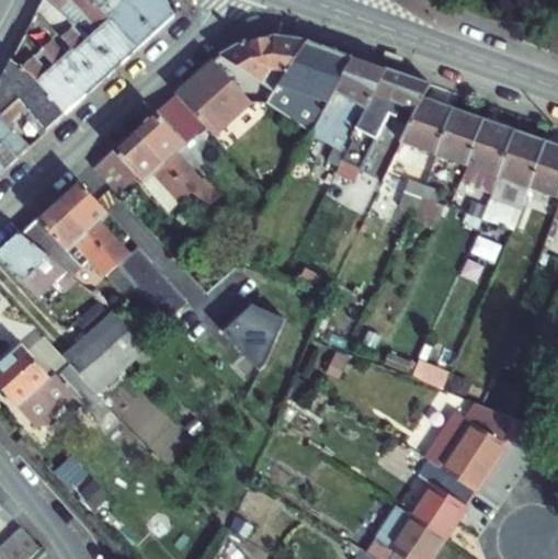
[(38,0),(33,11),(59,36),(100,80),(116,66),(57,0),(38,0)]
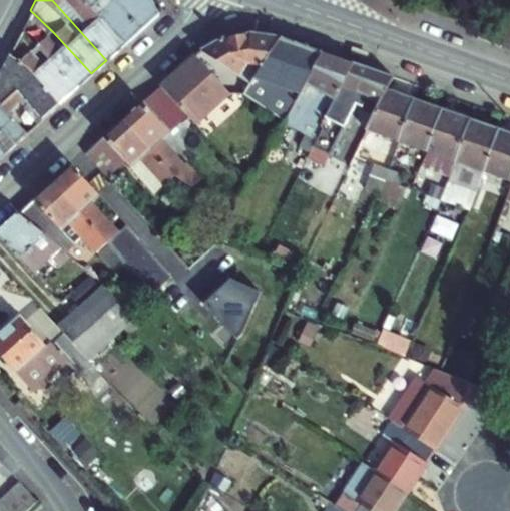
[(52,0),(106,60),(124,43),(85,0),(52,0)]
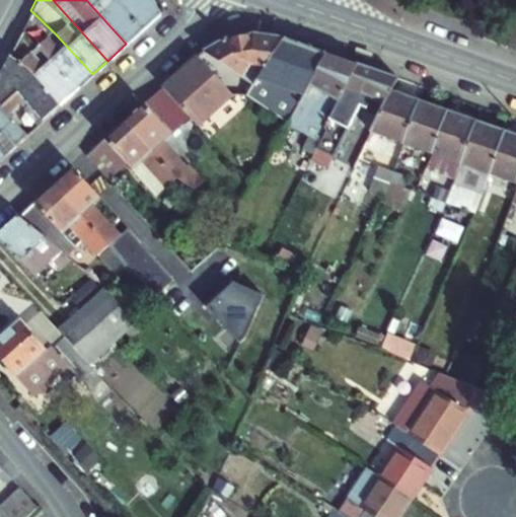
[(86,0),(126,44),(159,13),(153,0),(86,0)]
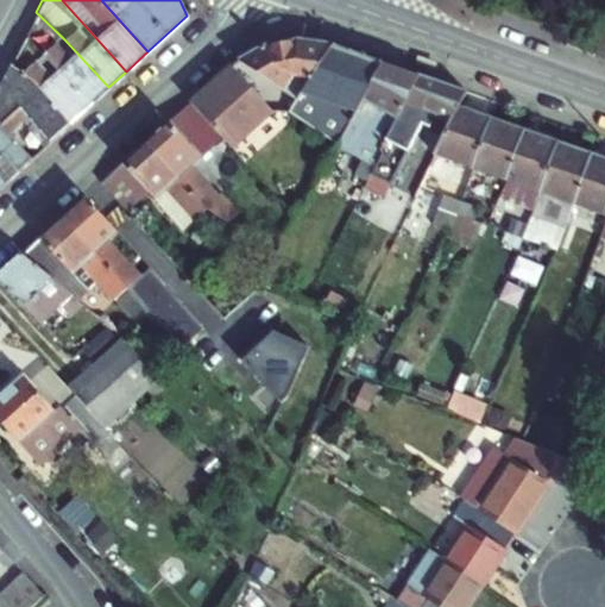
[(24,36),(41,52),(89,105),(108,87),(64,39),(36,12),(24,36)]
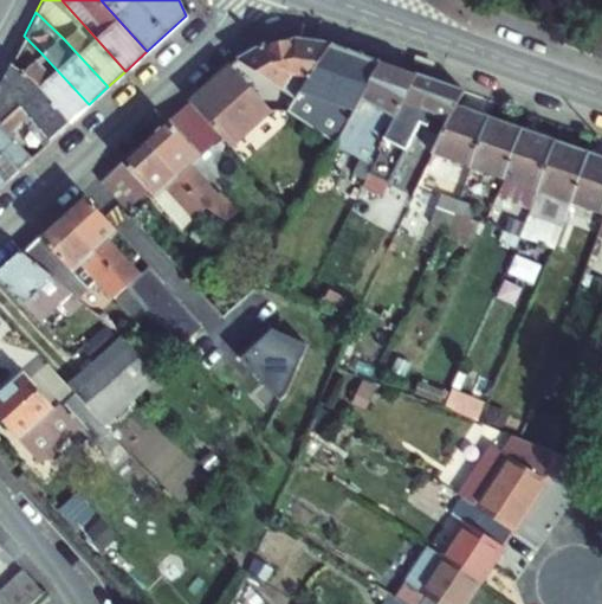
[(24,36),(8,63),(27,78),(69,122),(89,104),(40,52),(24,36)]
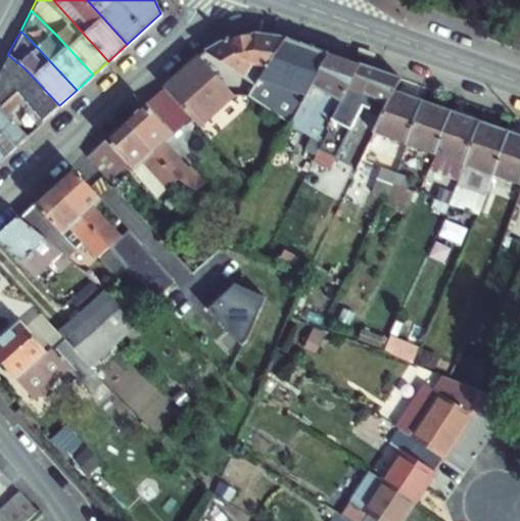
[(226,38),(203,51),(253,85),(284,38),(254,34),(226,38)]
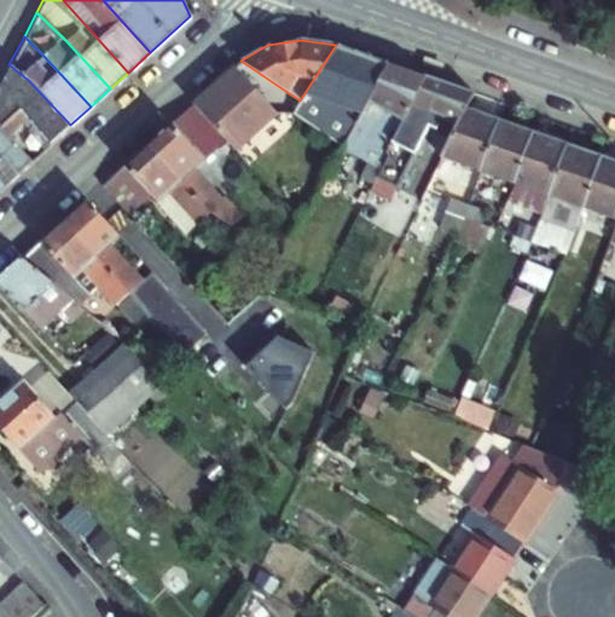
[(300,101),(293,113),(341,146),(388,63),(336,45),(300,101)]
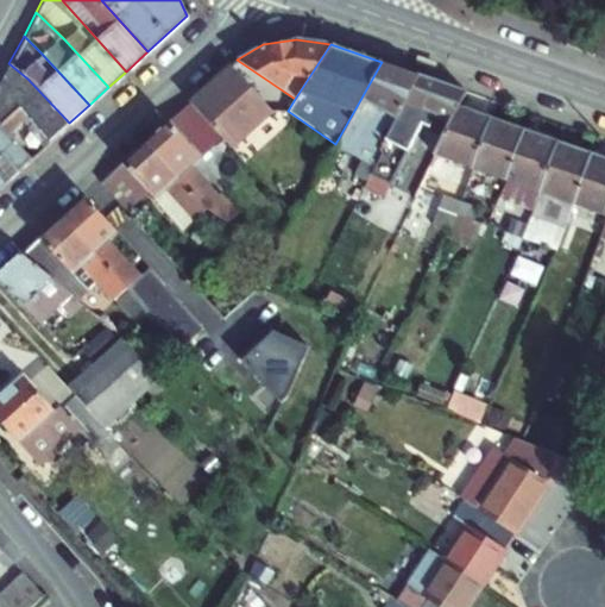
[(382,62),(335,144),(360,157),(352,173),(365,179),(367,174),(417,75),(382,62)]
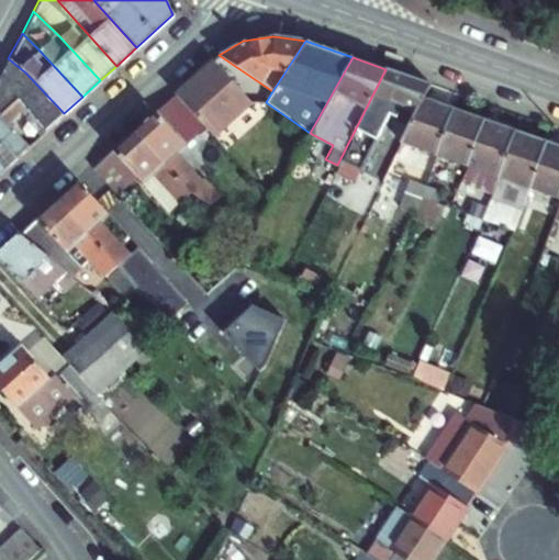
[(0,115),(7,121),(23,105),(45,131),(64,113),(25,73),(8,58),(0,74),(0,115)]
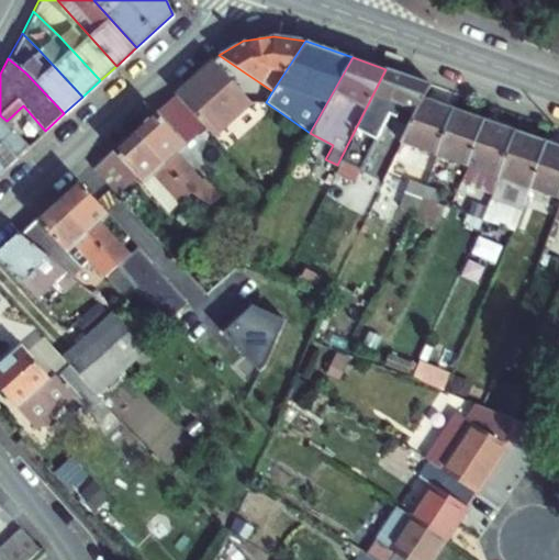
[(212,59),(174,93),(203,126),(212,136),(252,102),(212,59)]
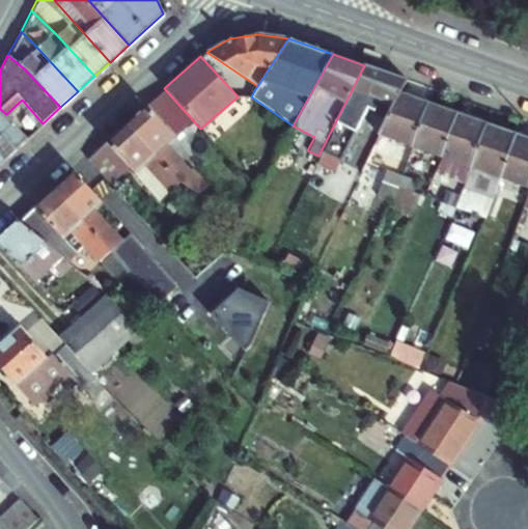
[(398,92),(405,79),(364,65),(321,151),(339,161),(366,107),(372,111),(378,101),(390,107),(398,92)]
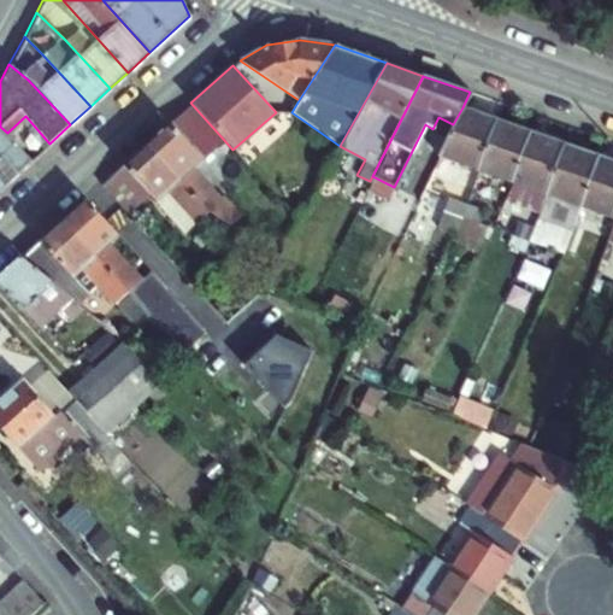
[(223,139),(190,103),(146,144),(206,210),(207,211),(229,224),(240,214),(220,194),(219,195),(192,167),(223,139)]
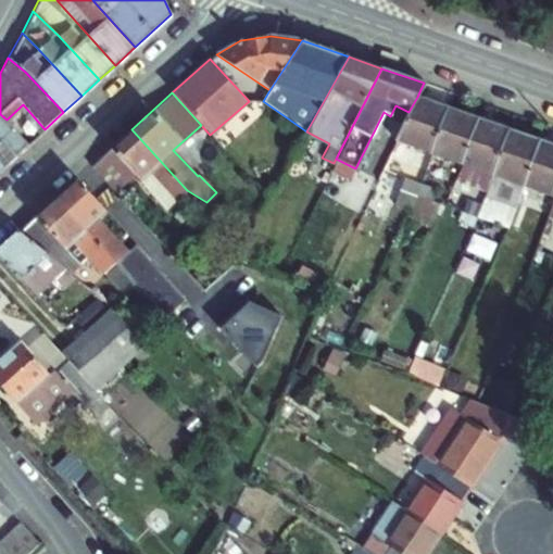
[(429,152),(445,106),(417,97),(409,112),(404,123),(394,140),(399,142),(393,159),(419,168),(426,151),(429,152)]
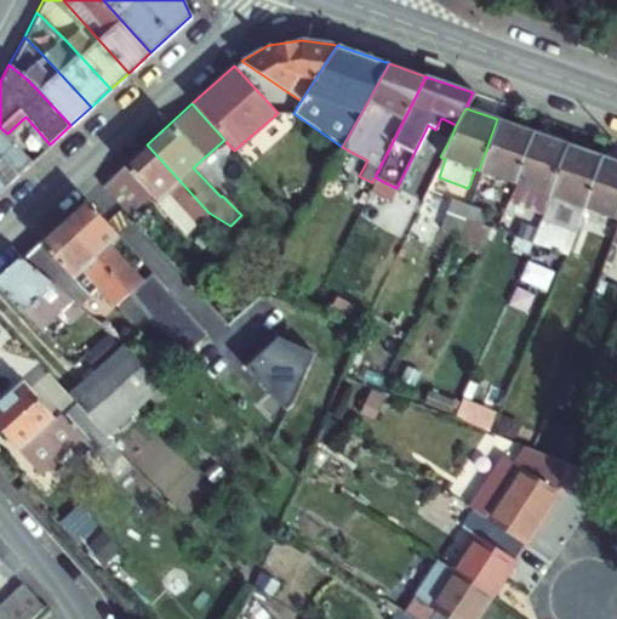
[(435,130),(451,137),(456,125),(441,118),(435,130)]
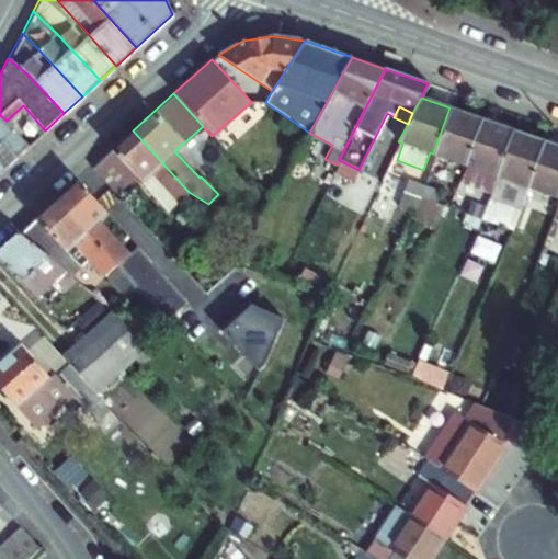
[(481,118),(450,107),(433,153),(464,164),(481,118)]
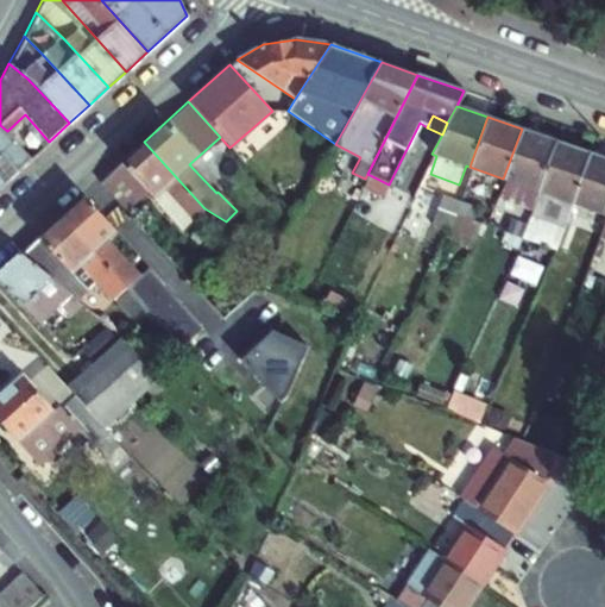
[(0,177),(5,183),(31,157),(7,131),(0,125),(0,177)]
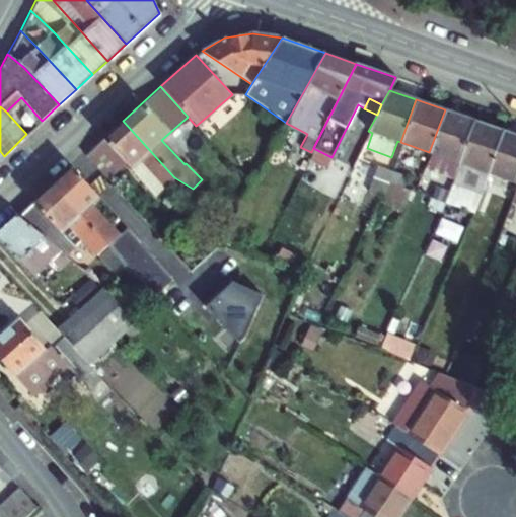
[(428,164),(454,173),(473,120),(445,109),(429,152),(432,153),(428,164)]
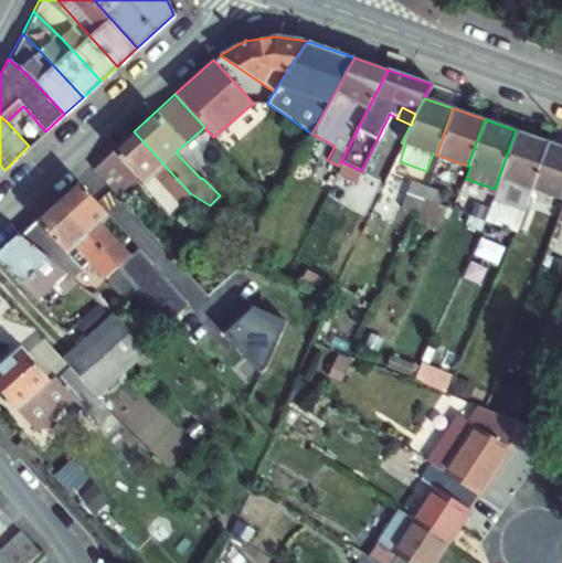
[(488,208),(484,220),(513,230),(515,231),(522,210),(525,211),(532,189),(530,188),(548,141),(516,130),(495,189),(488,208)]
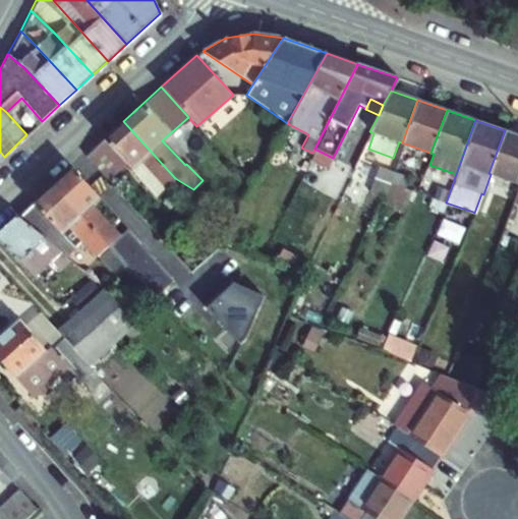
[(85,155),(107,179),(125,163),(131,168),(140,160),(165,187),(175,178),(174,177),(123,121),(85,155)]
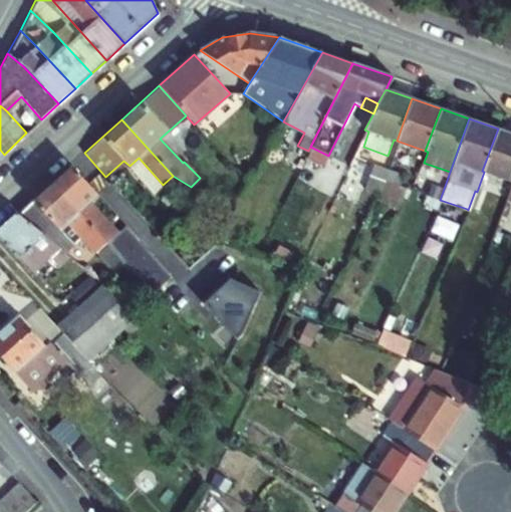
[(510,181),(510,179),(510,133),(498,129),(482,171),(484,172),(510,181)]
